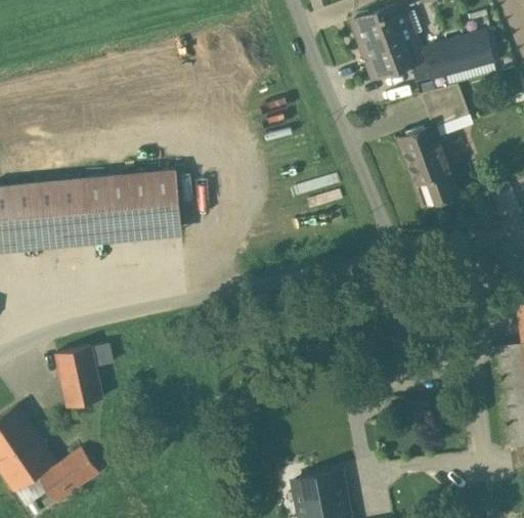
[(403,9),(356,27),(367,56),(363,58),(372,79),(422,61),(403,9)]
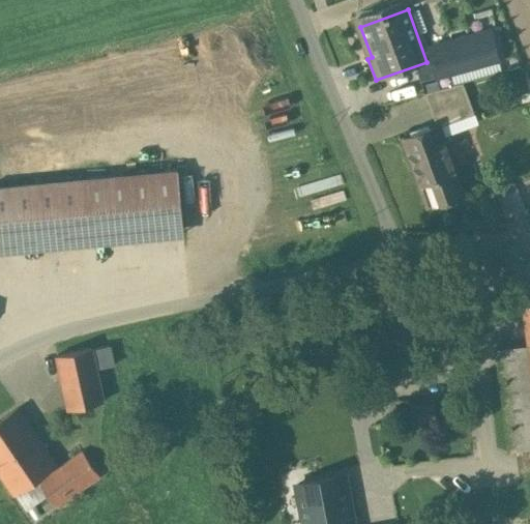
[(457,26),(428,37),(443,80),(473,68),(457,26)]
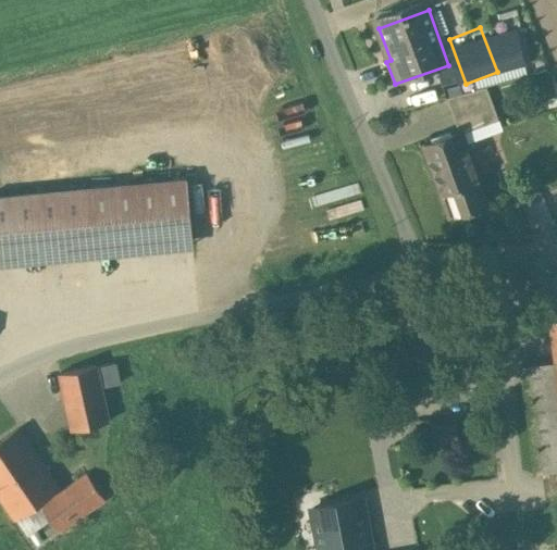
[(460,136),(461,139),(498,125),(485,90),(446,101),(460,136)]
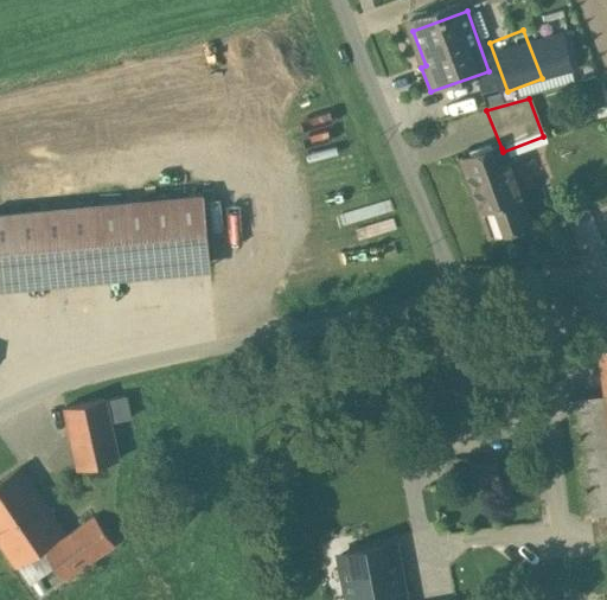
[(502,148),(461,163),(490,242),(530,228),(503,152),(502,148)]
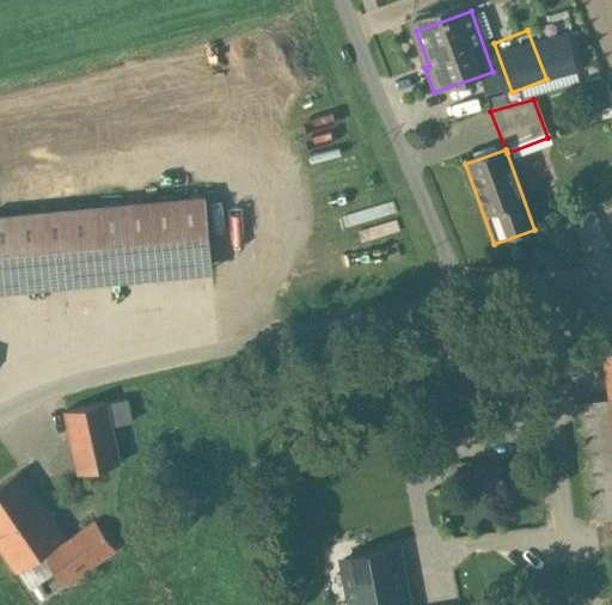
[(204,206),(96,215),(103,287),(212,277),(204,206)]
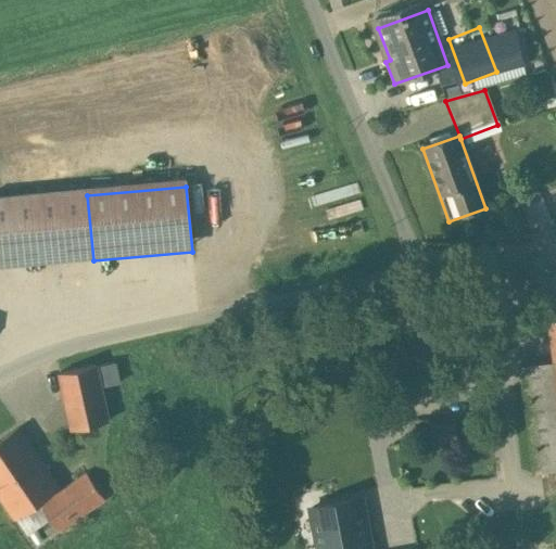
[(536,189),(516,196),(521,211),(543,203),(536,189)]
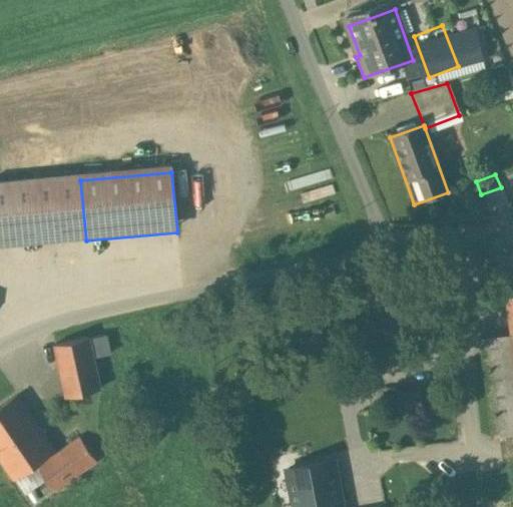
[(0,186),(0,248),(86,240),(80,180),(80,179),(0,186)]
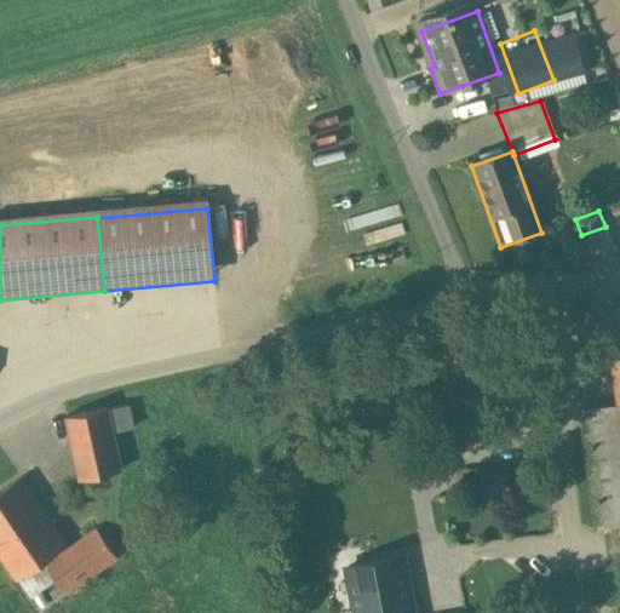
[(606,227),(581,235),(590,259),(614,251),(606,227)]
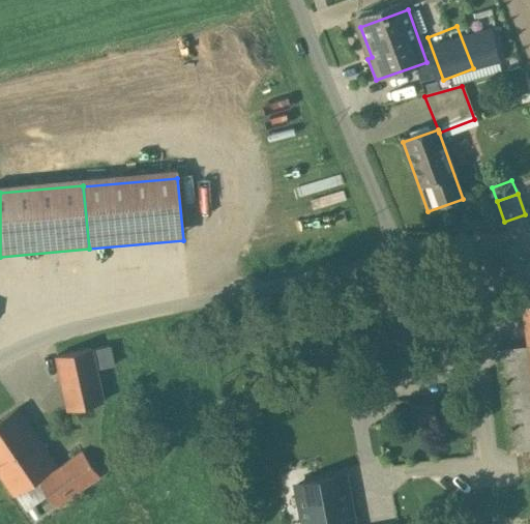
[(528,349),(496,354),(509,455),(529,452),(529,310),(523,311),(528,349)]
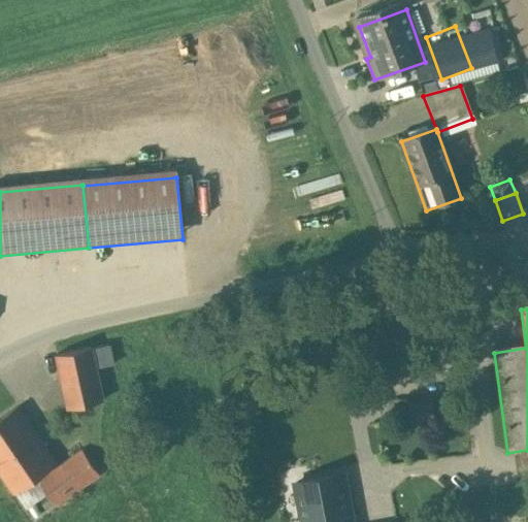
[(91,351),(56,358),(67,413),(102,404),(91,351)]
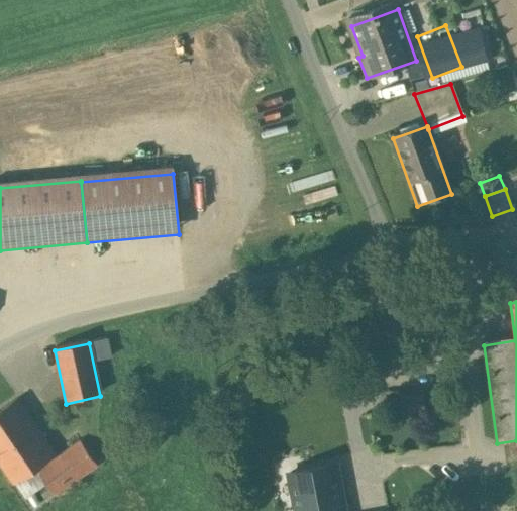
[(15,403),(0,413),(0,465),(13,485),(36,470),(52,458),(54,457),(15,403)]
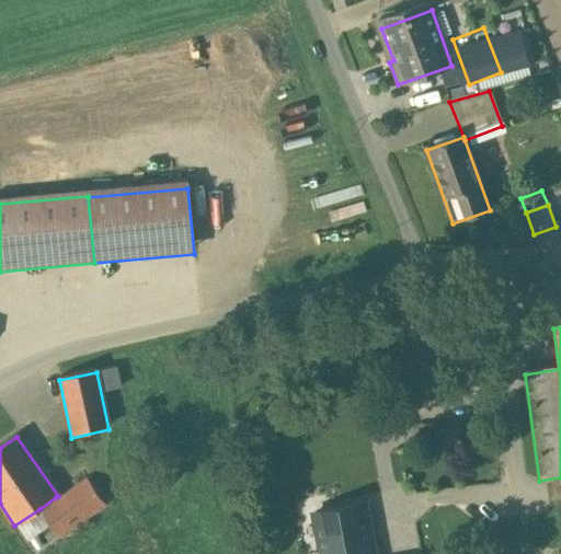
[(56,497),(39,509),(43,514),(39,516),(58,542),(92,517),(75,492),(58,501),(56,497)]
